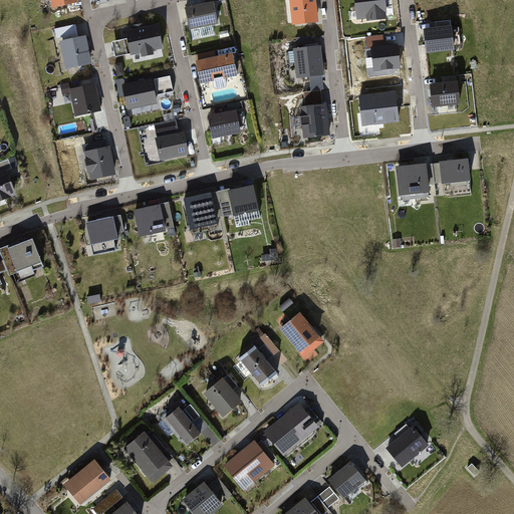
[(290,0),(293,24),(318,21),(315,0),(290,0)]
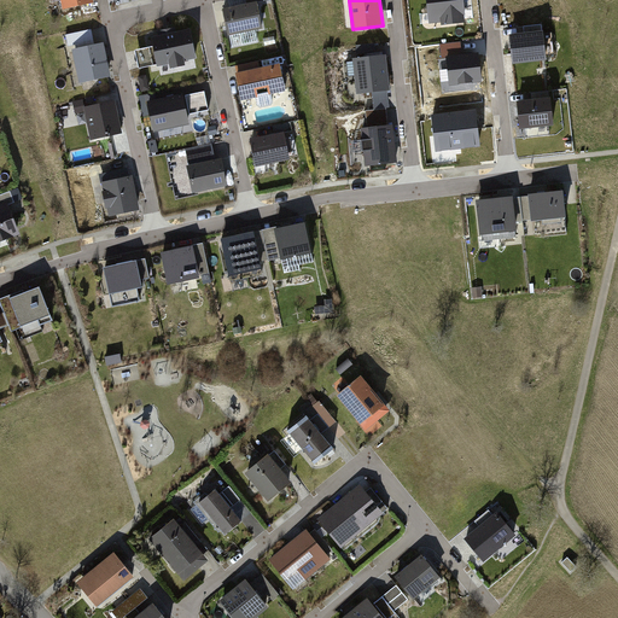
[(466,23),(462,0),(429,0),(431,22),(443,21),(444,25),(466,23)]
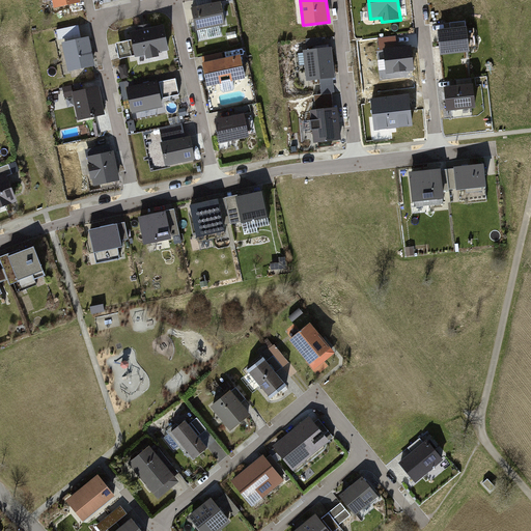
[(194,8),(198,28),(207,26),(211,38),(223,36),(220,25),(226,23),(222,2),(214,4),(194,8)]
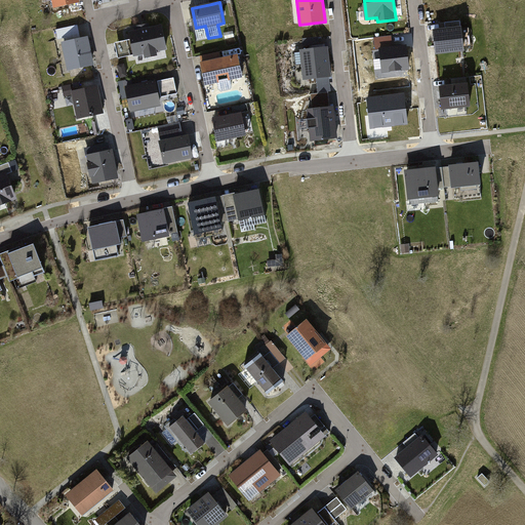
[(67,43),(81,40),(77,25),(63,29),(65,38),(67,43)]
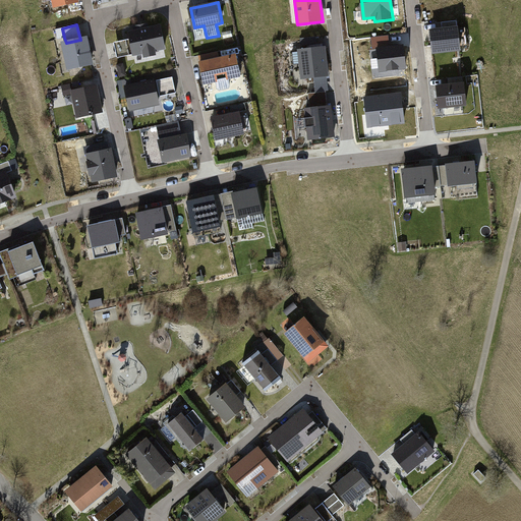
[(128,31),(133,55),(164,49),(159,25),(128,31)]
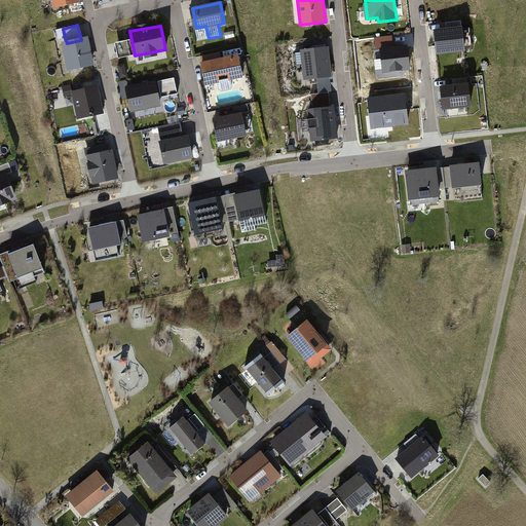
[(461,28),(436,31),(438,53),(464,50),(461,28)]
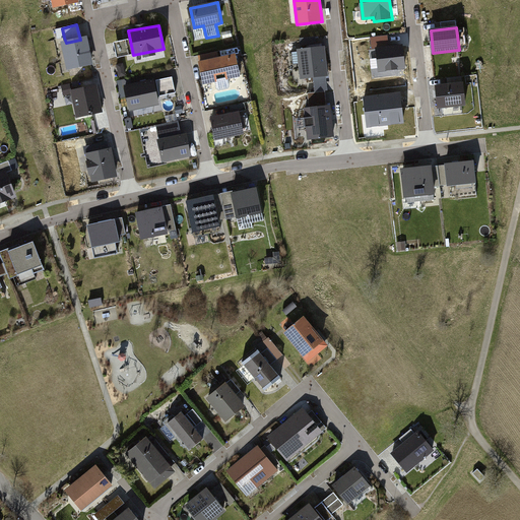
[(372,36),(373,47),(391,45),(390,35),(372,36)]
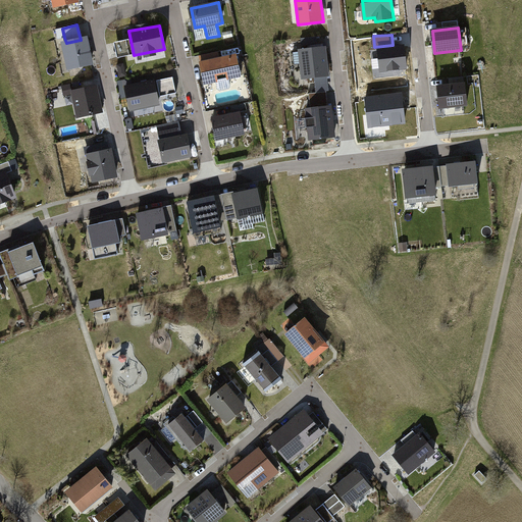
[(304,37),(305,48),(319,46),(318,36),(304,37)]
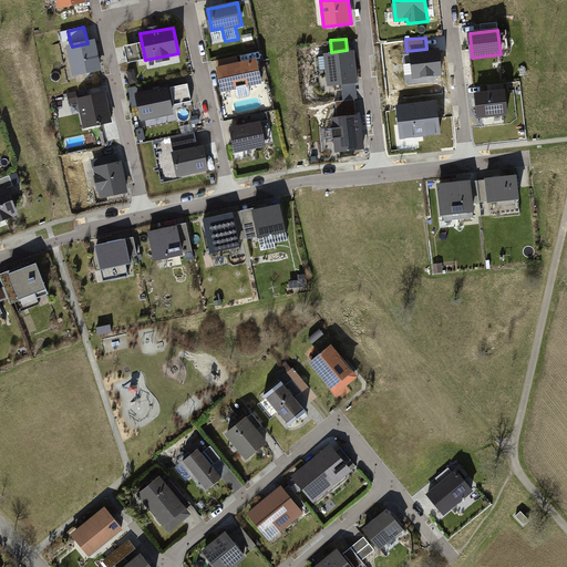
[(70,48),(75,74),(101,70),(94,42),(88,43),(72,47),(70,48)]
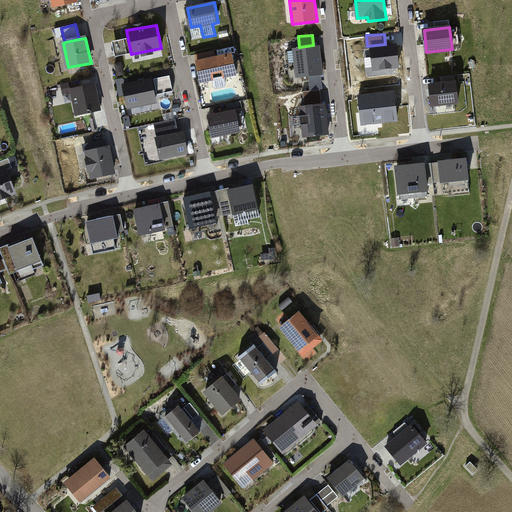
[(396,45),(371,47),(374,69),(399,66),(396,45)]
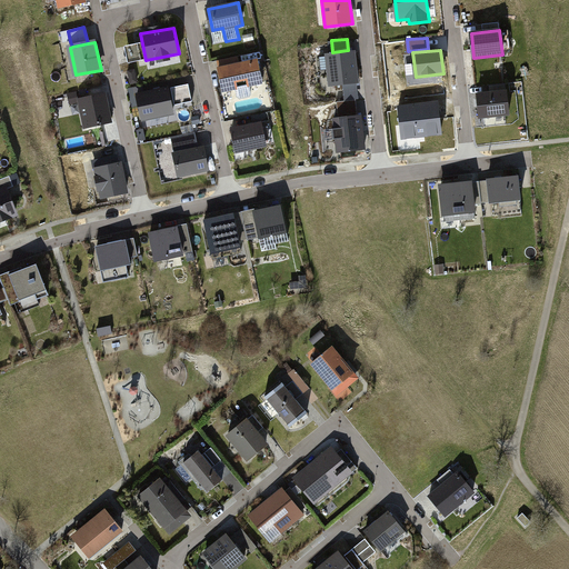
[(353,51),(327,55),(330,86),(358,82),(353,51)]
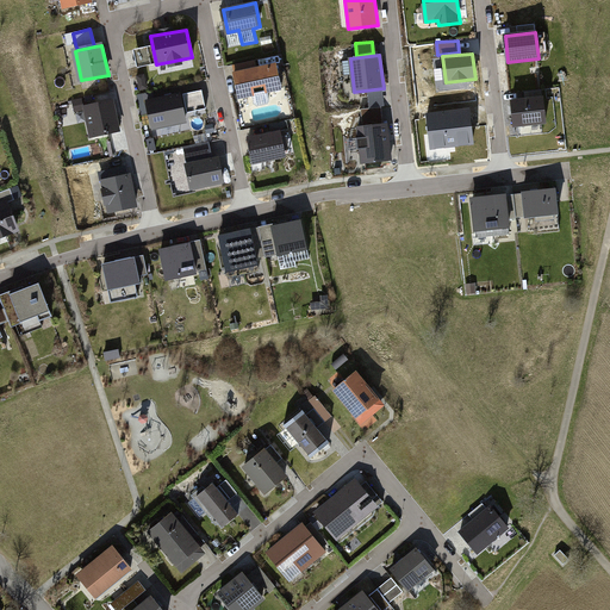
[(281,91),(275,64),(235,74),(241,99),(281,91)]
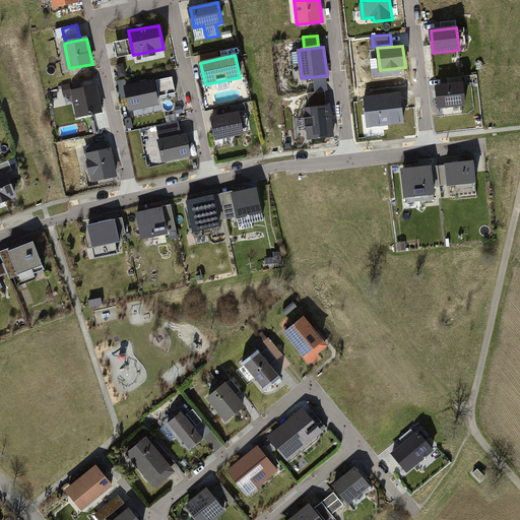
[(175,76),(157,79),(160,94),(177,91),(175,76)]
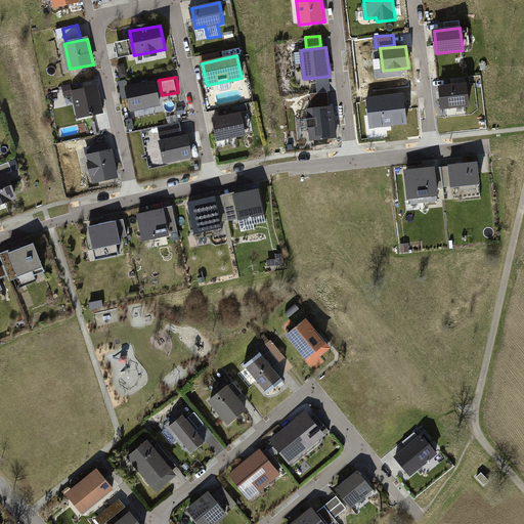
[(127,86),(132,110),(161,103),(156,80),(127,86)]
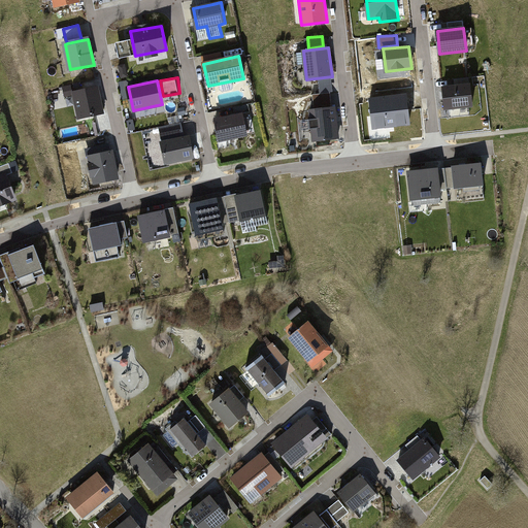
[(76,86),(81,114),(107,110),(102,81),(76,86)]
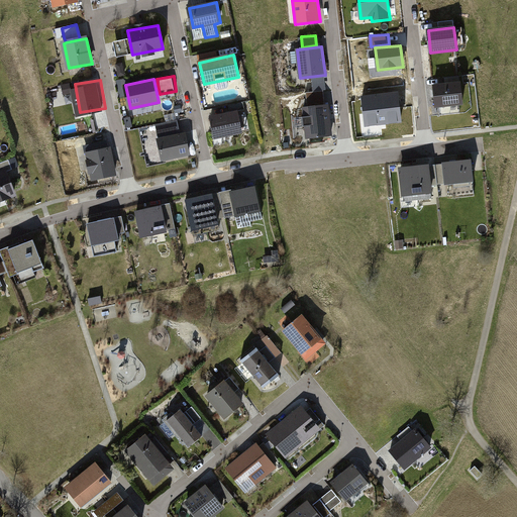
[(437,110),(463,107),(460,84),(434,87),(437,110)]
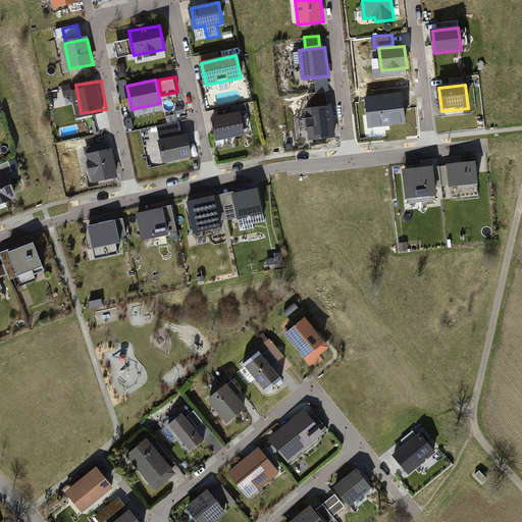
[(403,94),(365,98),(368,127),(406,123),(403,94)]
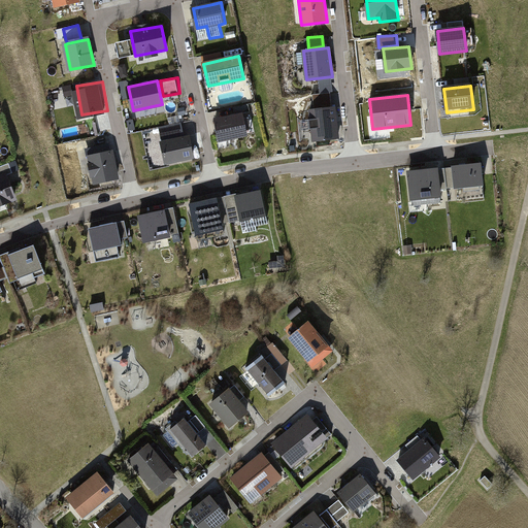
[(335,108),(310,110),(314,140),(338,138),(335,108)]
